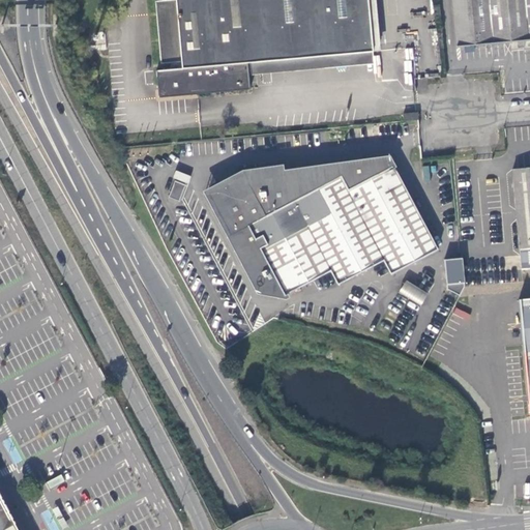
[(247,63),(249,63),(373,53),(367,0),(172,0),(155,2),(160,64),(177,63),(177,69),(156,71),(158,98),(197,94),(249,90),(248,75),(247,63)]
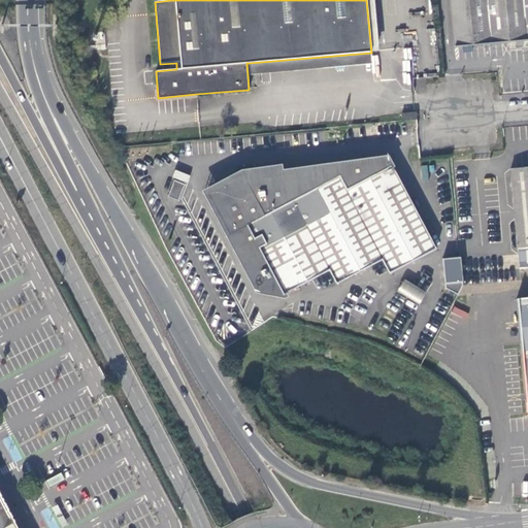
[(527,0),(451,0),(456,46),(527,40),(527,0)]
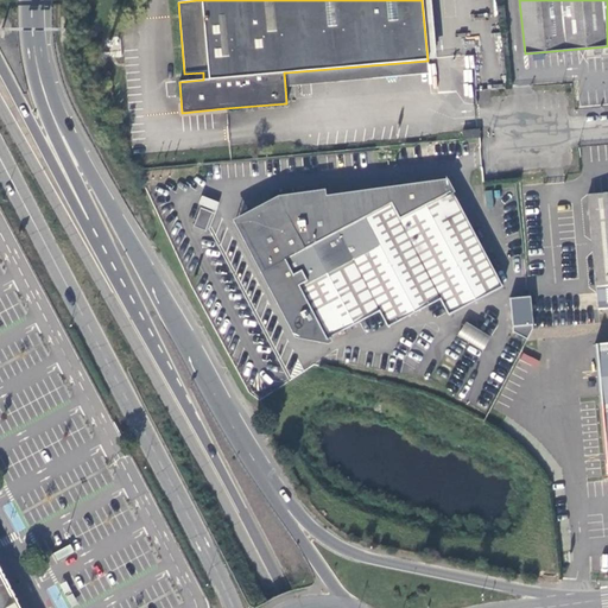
[(428,61),(286,73),(289,86),(429,74),(428,61)]
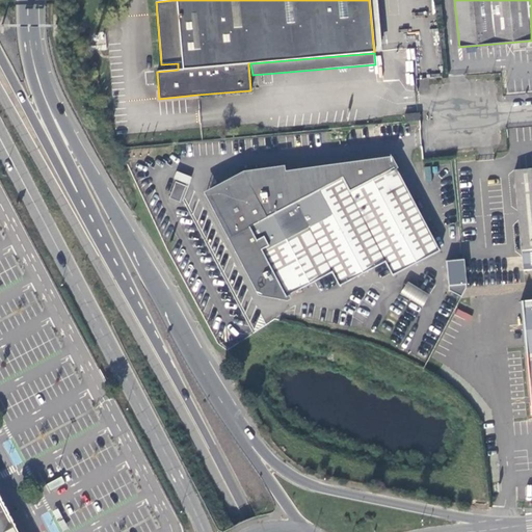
[(395,168),(393,169),(389,162),(340,168),(340,166),(283,174),(282,168),(243,175),(208,193),(259,292),(286,297),(331,273),(339,287),(384,263),(393,275),(439,251),(395,168)]
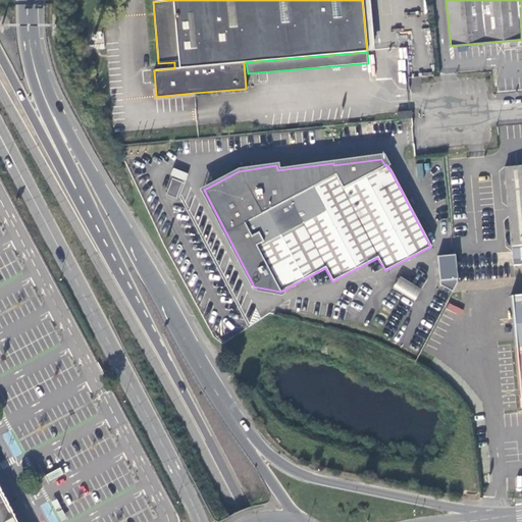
[(521,265),(521,166),(505,169),(513,266),(521,265)]
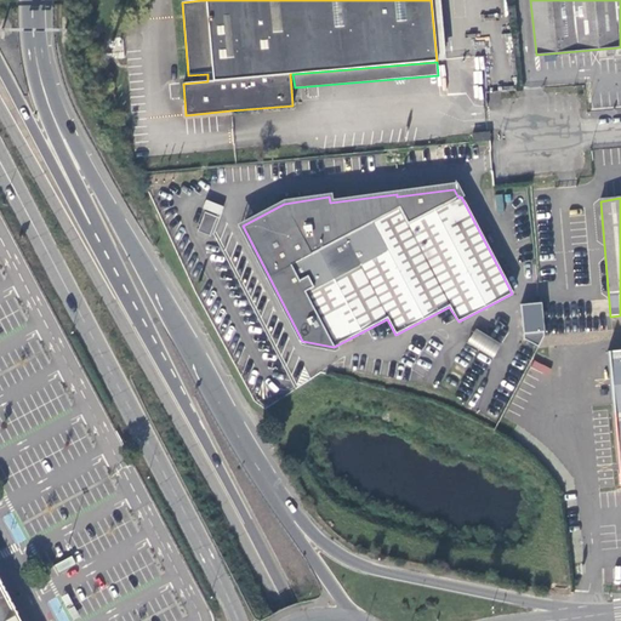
[(205,200),(203,210),(204,211),(198,231),(212,235),(222,205),(205,200)]
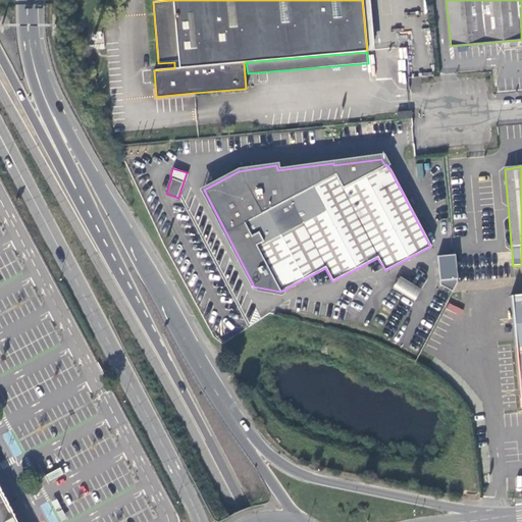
[(455,270),(455,256),(437,257),(439,286),(452,292),(456,282),(455,270)]
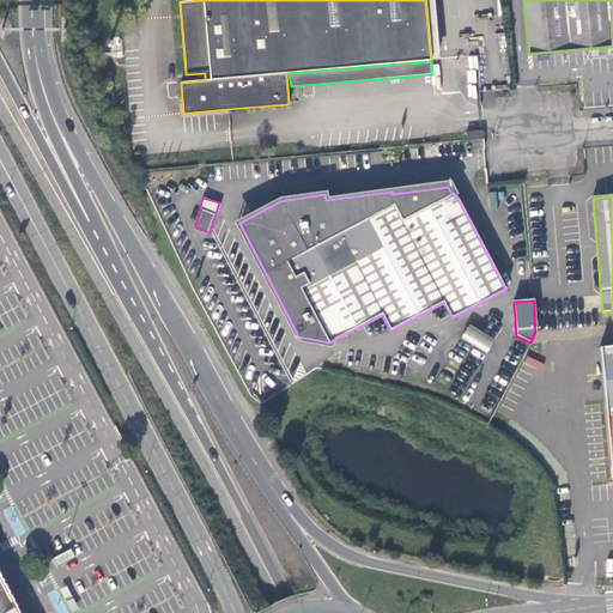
[(461,338),(486,352),(495,339),(468,325),(461,338)]
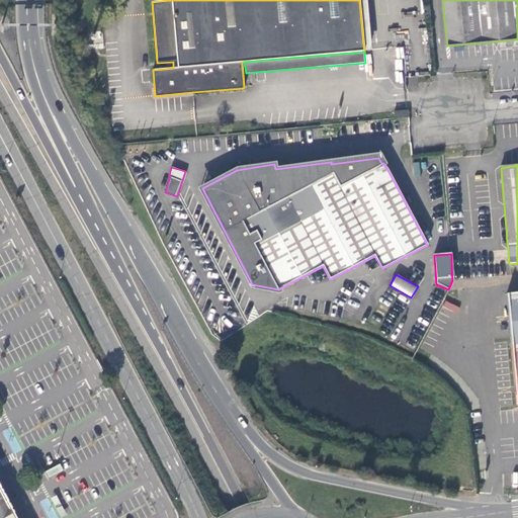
[(517,292),(507,294),(513,366),(517,407),(517,406),(517,292)]
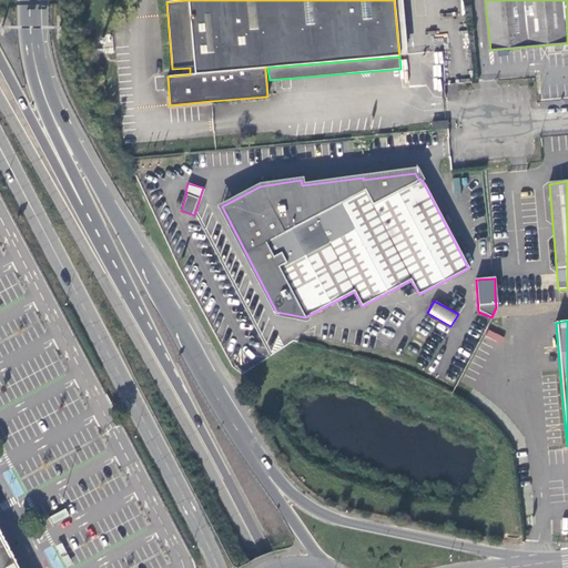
[(488,332),(487,337),(500,342),(503,336),(488,332)]
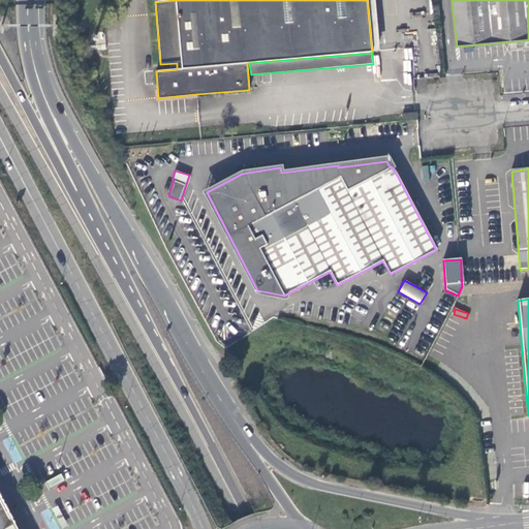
[(0,528),(14,528),(0,502),(0,528)]
